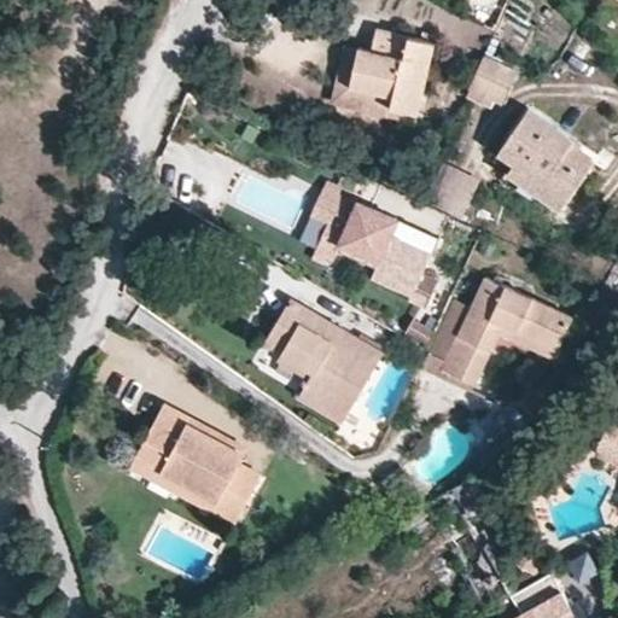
[(279,0),(302,11),(307,0),(279,0)]
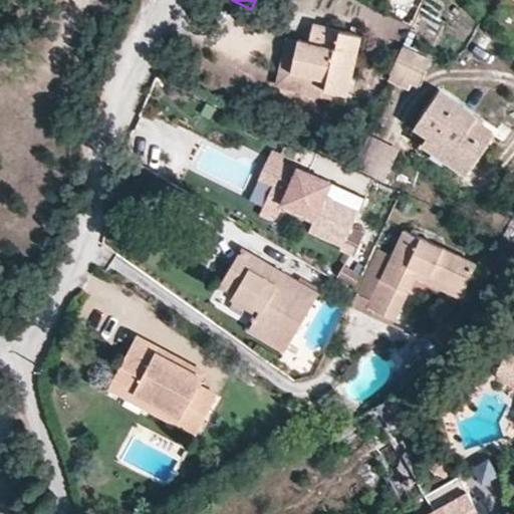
[(325,88),(347,94),(349,94),(362,35),(313,23),(310,41),(298,38),(298,39),(291,71),(327,79),(325,88)]
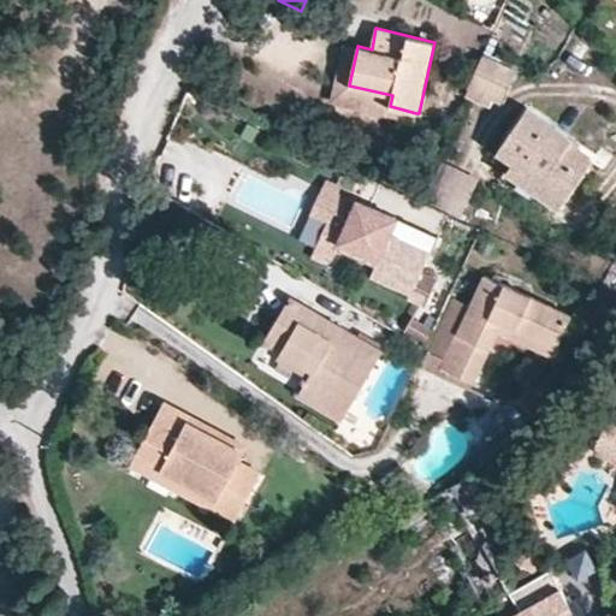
[(390,106),(392,95),(349,86),(357,47),(345,45),(332,101),(415,119),(416,113),(390,106)]
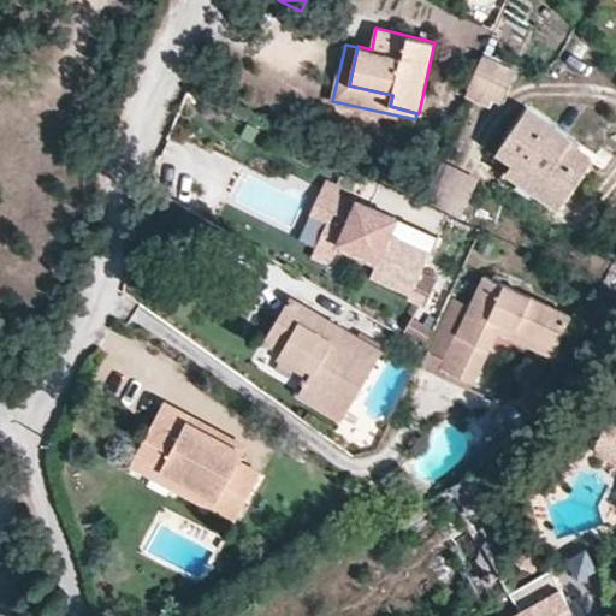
[(498,102),(514,69),(484,54),(468,89),(493,100),(498,102)]
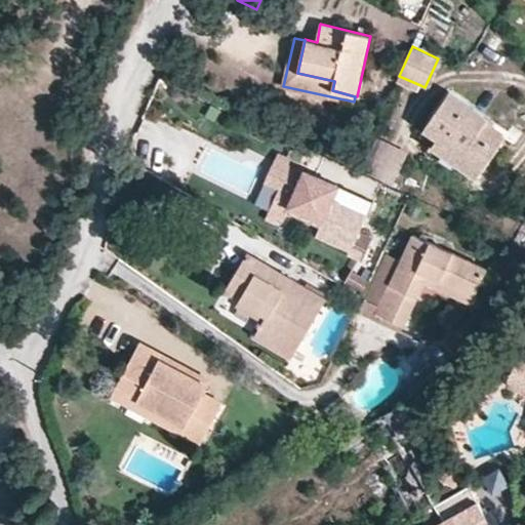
[(420,85),(399,76),(396,82),(417,91),(420,85)]
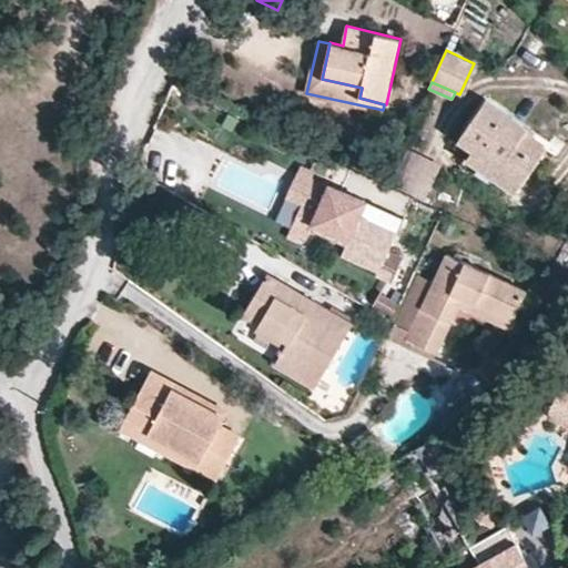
[(547,146),(525,132),(529,127),(487,99),(458,141),(473,151),(466,159),(516,193),(547,146)]
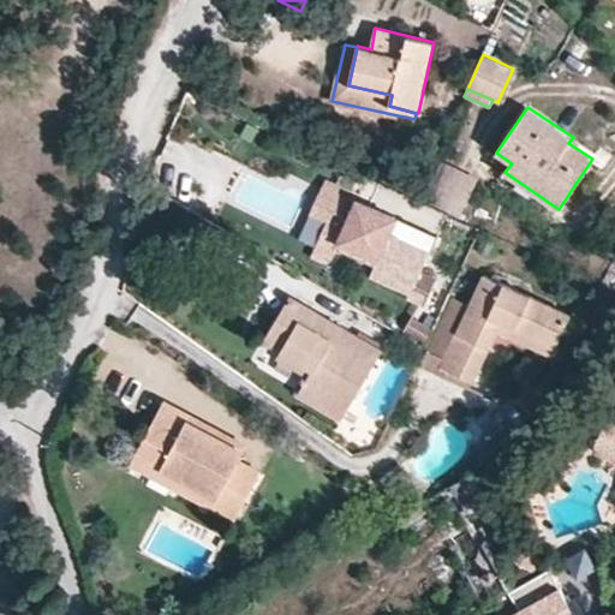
[(461,209),(477,178),(447,163),(433,196),(461,209)]
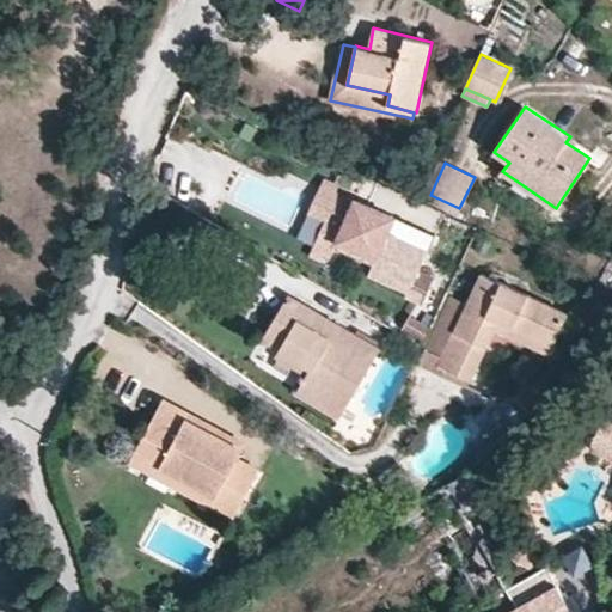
[(312,249),(330,257),(337,242),(375,257),(368,274),(407,291),(405,295),(423,304),(435,277),(418,269),(426,251),(385,233),(392,216),(336,191),(338,185),(324,178),(308,213),(325,221),(314,245),(312,249)]
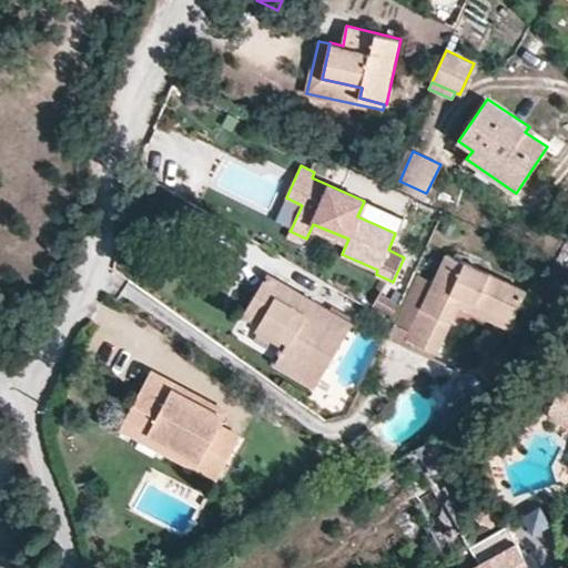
[(292,227),(302,205),(286,198),(275,220),(292,227)]
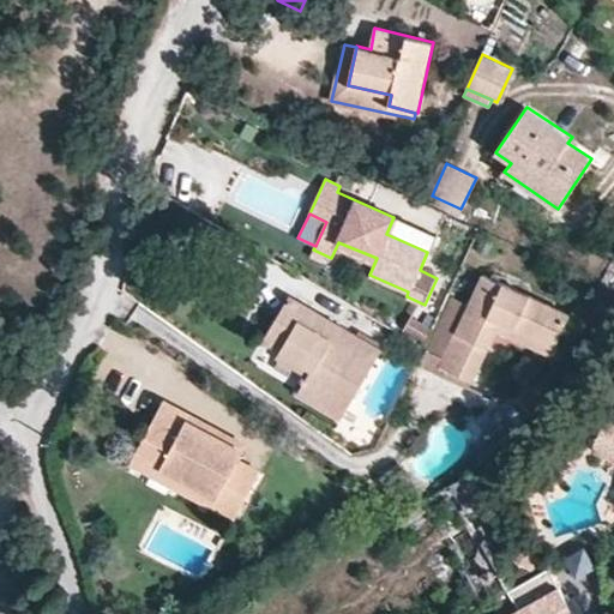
[(434,235),(393,217),(386,234),(427,252),(434,235)]
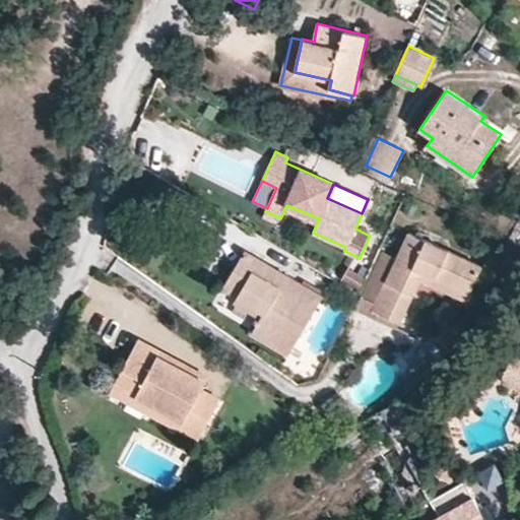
[(434,283),(437,276),(470,293),(482,266),(410,233),(398,258),(383,251),(368,284),(382,291),(373,311),(399,323),(420,277),(434,283)]
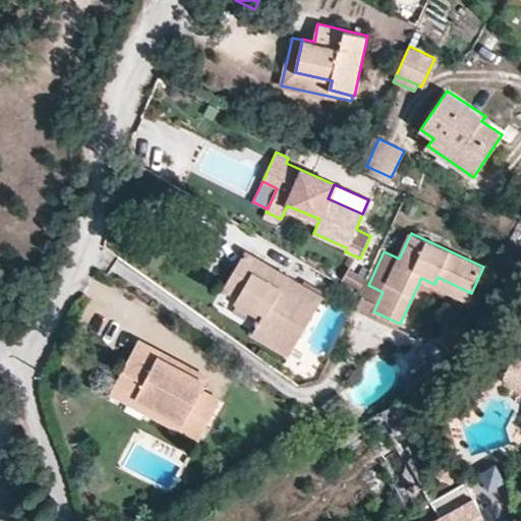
[(323,297),(245,251),(223,290),(264,314),(252,333),(289,354),(323,297)]
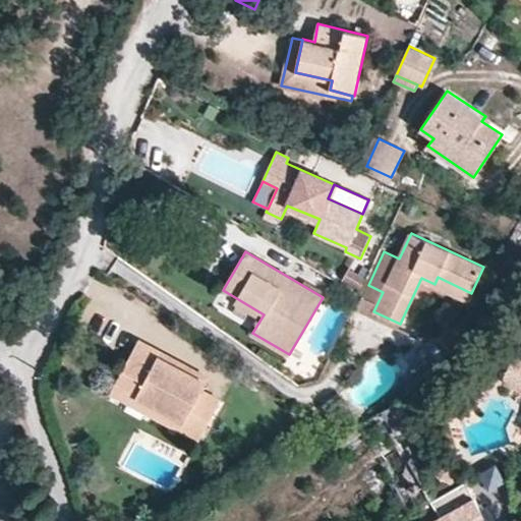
[(471,293),(438,277),(435,284),(468,300),(471,293)]
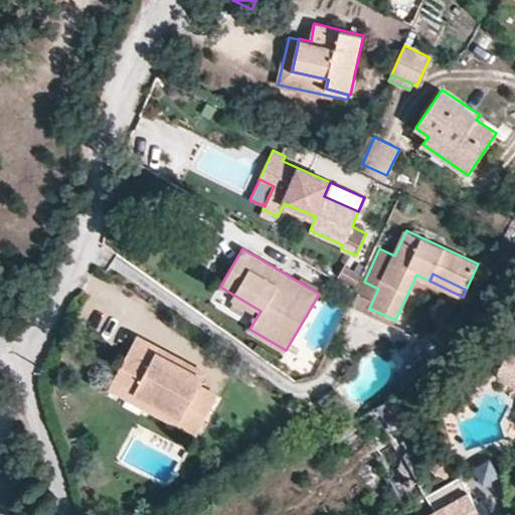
[(369,308),(378,289),(364,282),(352,306),(393,326),(395,320),(369,308)]
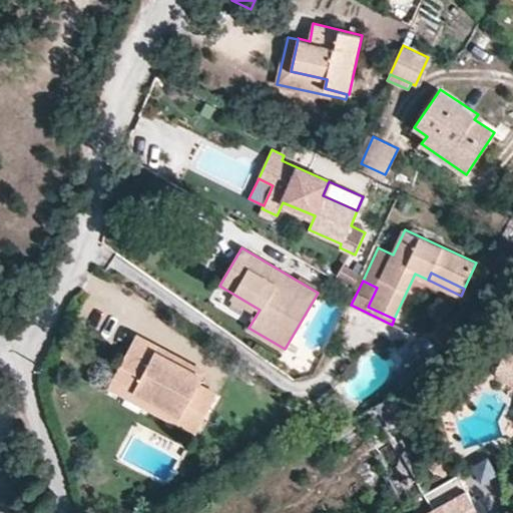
[(205,372),(136,335),(113,378),(182,415),(177,424),(195,434),(217,394),(198,385),(205,372)]
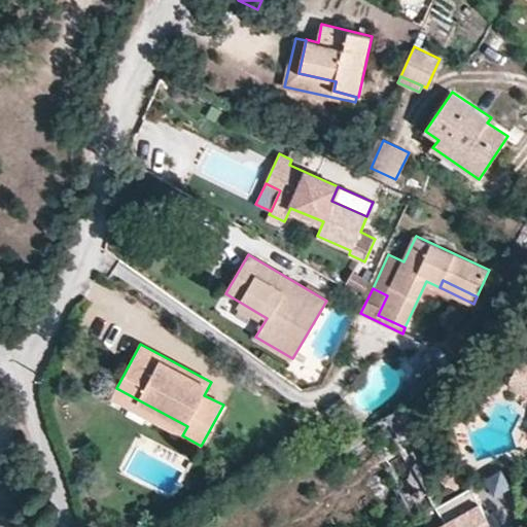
[(526,347),(513,379),(526,385),(526,347)]
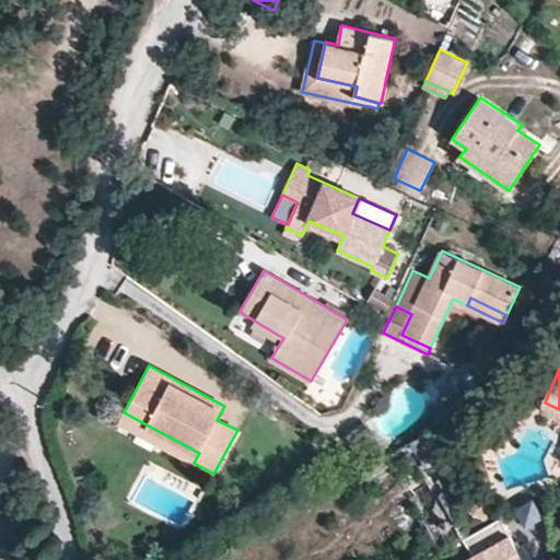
[(559,409),(545,403),(540,411),(559,420),(559,409)]
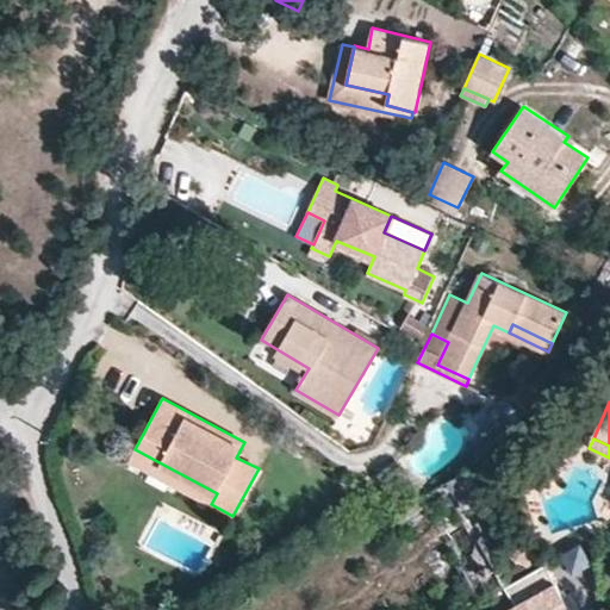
[(217,493),(135,449),(129,460),(211,504),(217,493)]
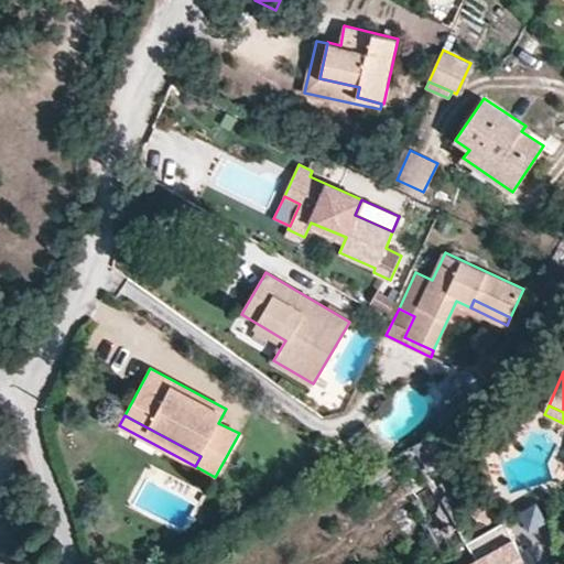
[(518,509),(523,525),(554,517),(549,500),(518,509)]
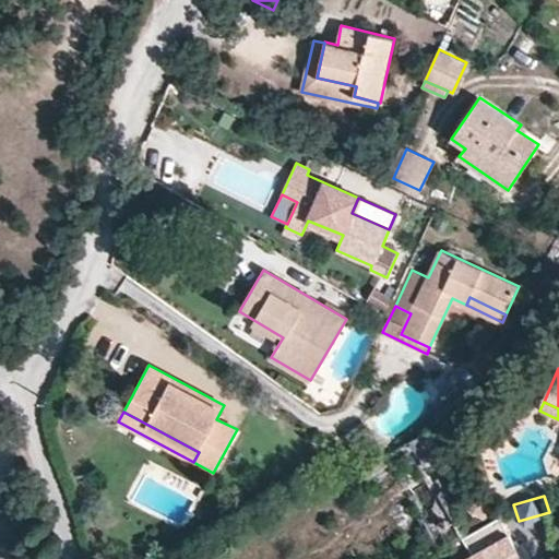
[(510,537),(499,518),(463,537),(474,557),(510,537)]
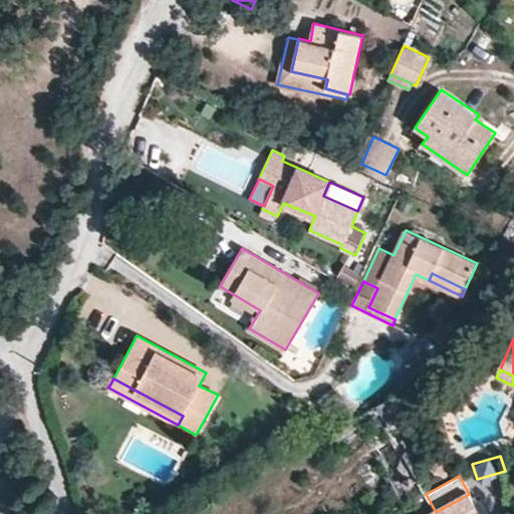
[(479,513),(469,494),(436,512),(432,513),(479,513)]
